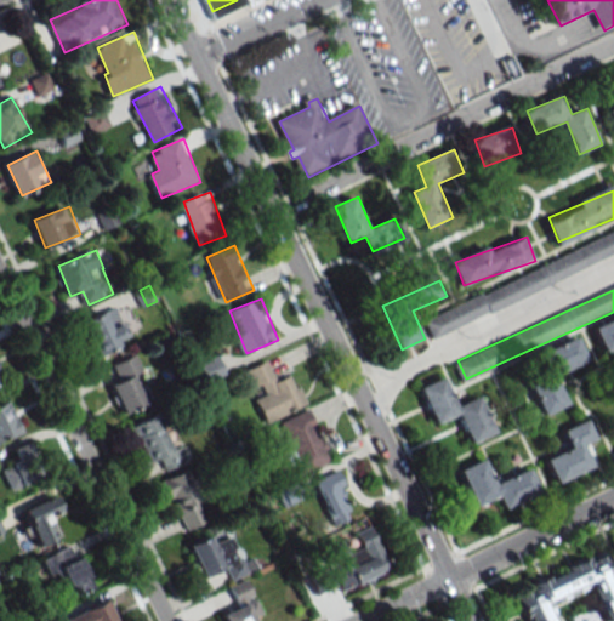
[(134,342),(121,308),(86,320),(98,354),(134,342)]
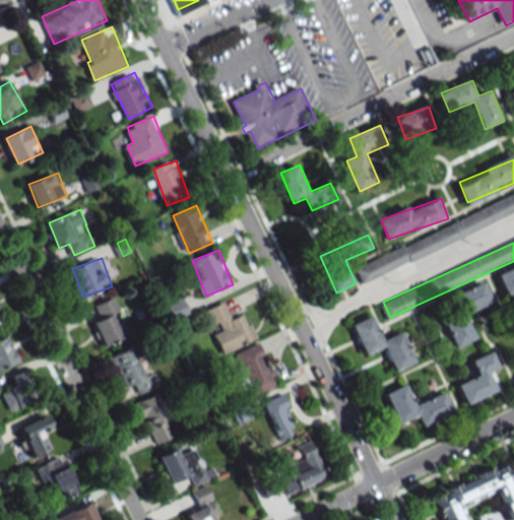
[(507,295),(513,291),(513,268),(499,274),(507,295)]
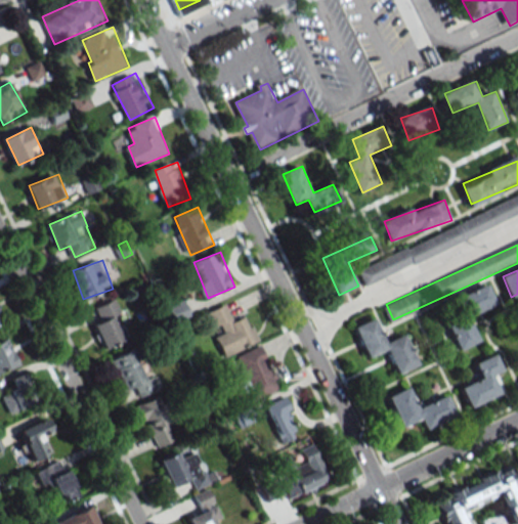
[(471,316),(499,305),(490,286),(441,307),(461,350),(481,341),(471,316)]
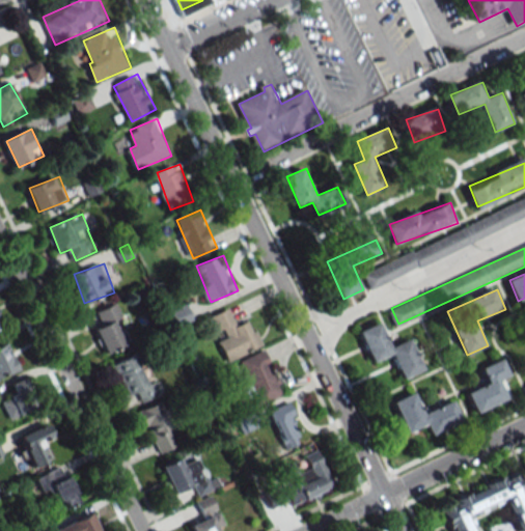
[(101,311),(106,326),(100,329),(108,352),(132,343),(118,305),(101,311)]
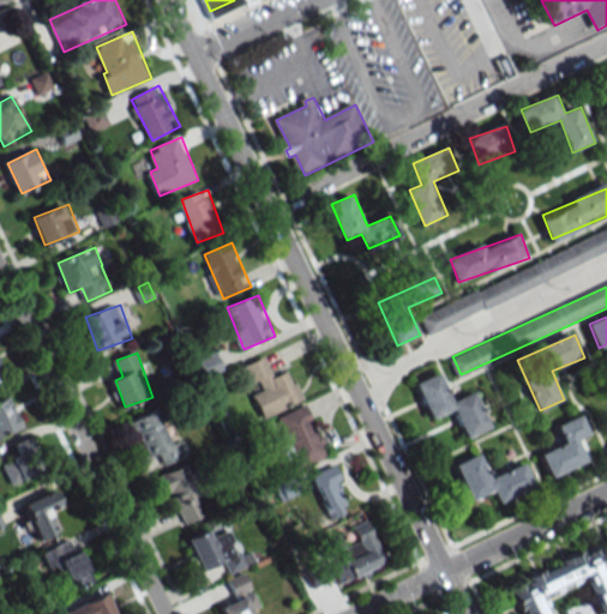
[(199,362),(208,379),(228,369),(221,353),(199,362)]
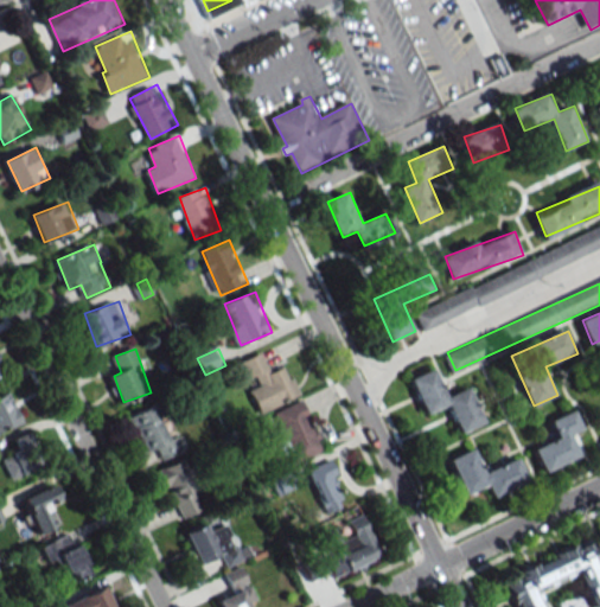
[(304,396),(291,365),(275,371),(267,352),(248,360),(259,387),(254,389),(263,413),(304,396)]
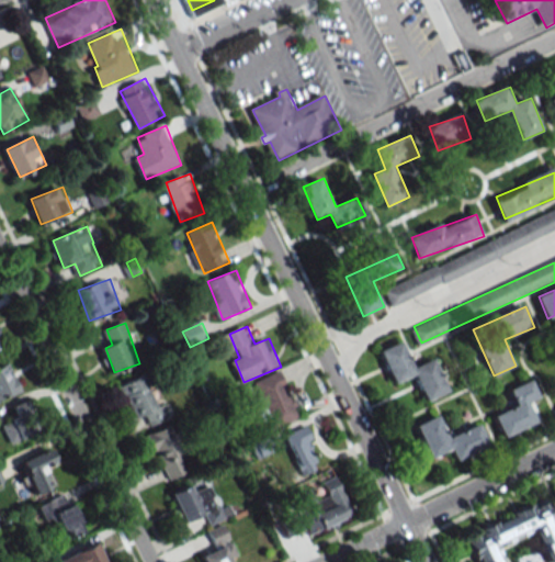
[(383,350),(396,384),(418,374),(429,401),(451,392),(437,358),(416,367),(405,341),(383,350)]
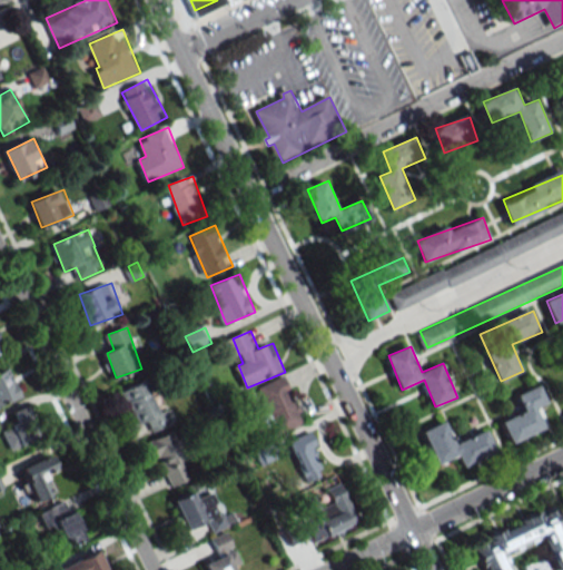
[(0,406),(25,395),(12,369),(0,374),(0,406)]
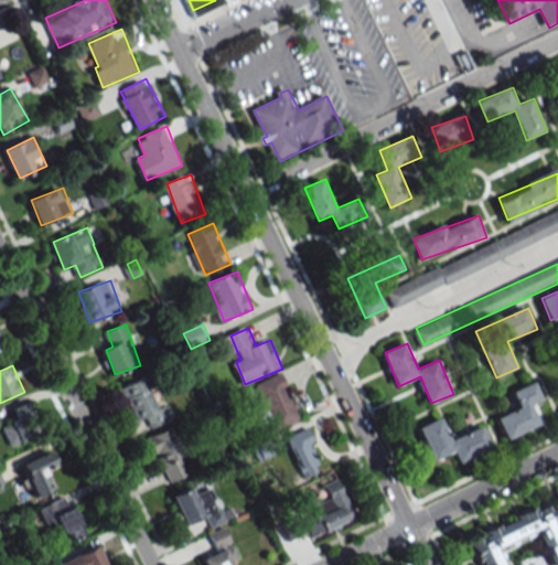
[(259,384),(270,409),(267,411),(277,433),(307,419),(285,372),(259,384)]
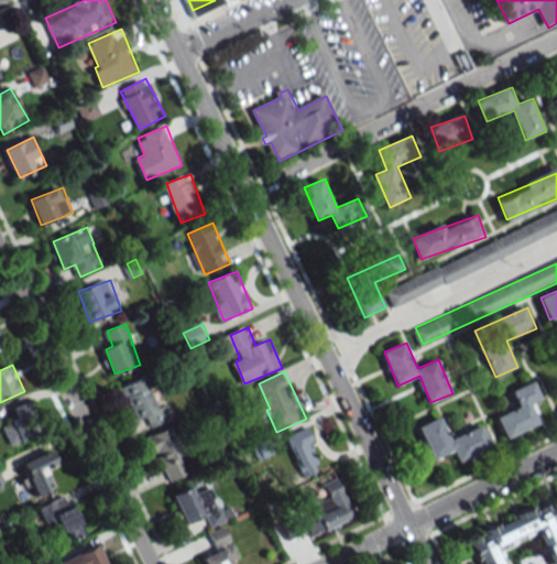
[(140,422),(150,418),(155,427),(178,418),(172,403),(160,409),(145,378),(124,388),(140,422)]
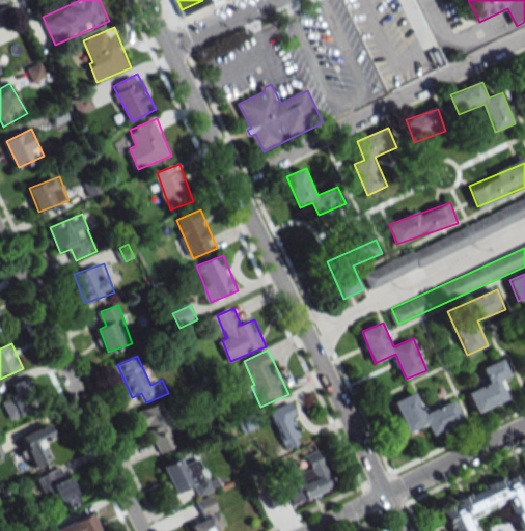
[(478,414),(510,398),(501,380),(513,374),(504,358),(482,368),(490,384),(469,393),(478,414)]
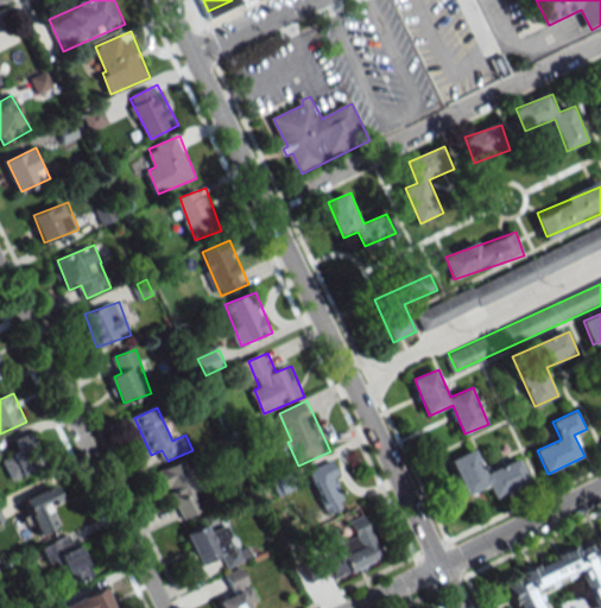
[(46,467),(33,434),(17,441),(21,453),(6,458),(14,480),(46,467)]
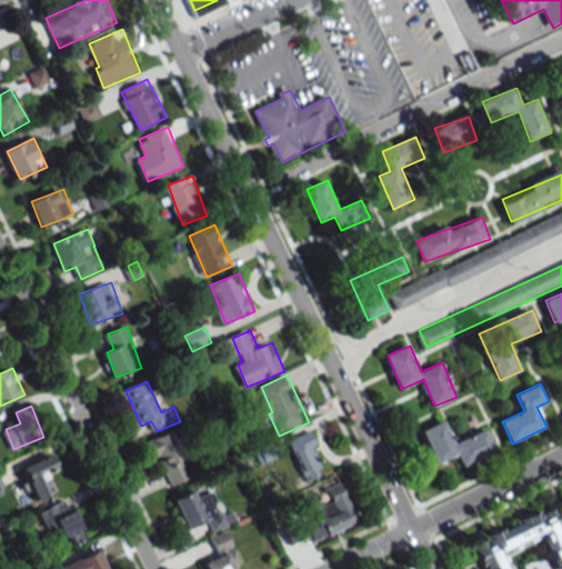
[(498,452),(489,429),(457,442),(448,421),(423,430),(438,465),(460,456),(464,466),(498,452)]
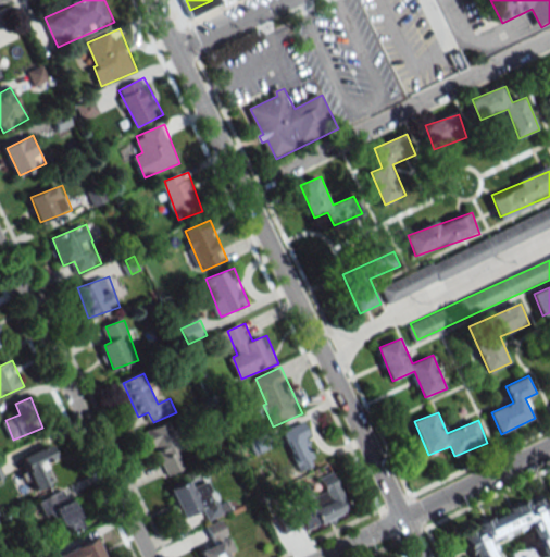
[(166,475),(189,468),(174,422),(151,430),(166,475)]
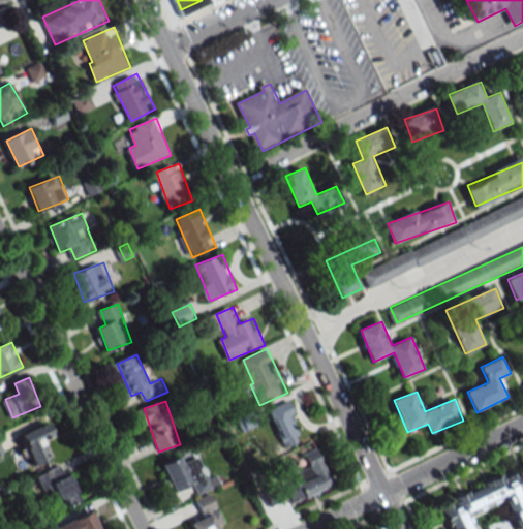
[(273,407),(284,442),(305,436),(294,401),(273,407)]
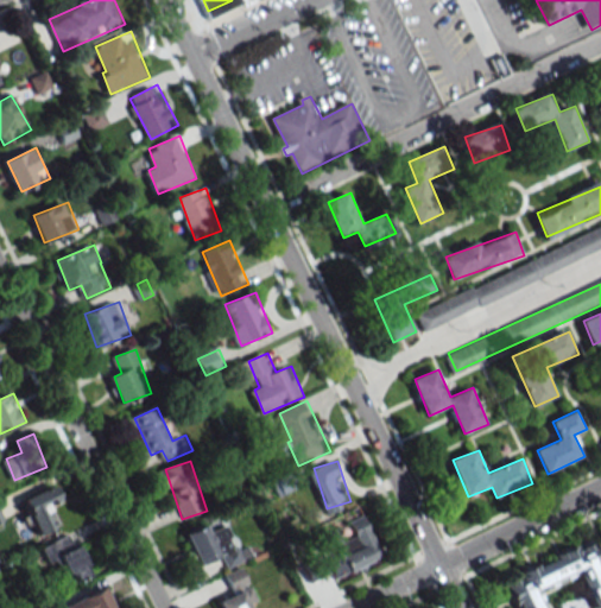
[(43,534),(62,525),(51,504),(64,498),(57,485),(25,500),(43,534)]
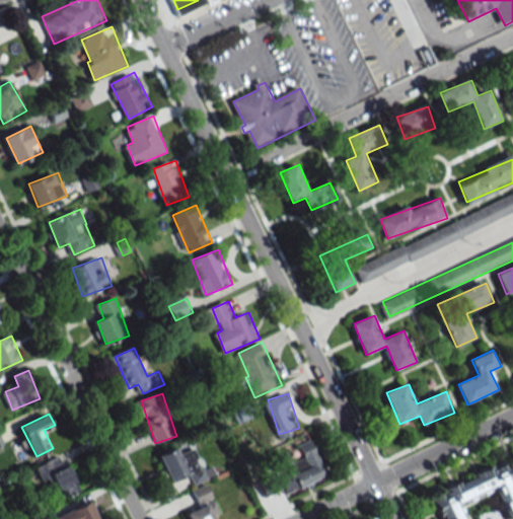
[(288,494),(330,476),(314,440),(302,445),(307,458),(296,463),(292,455),(282,459),(289,477),(283,480),(288,494)]
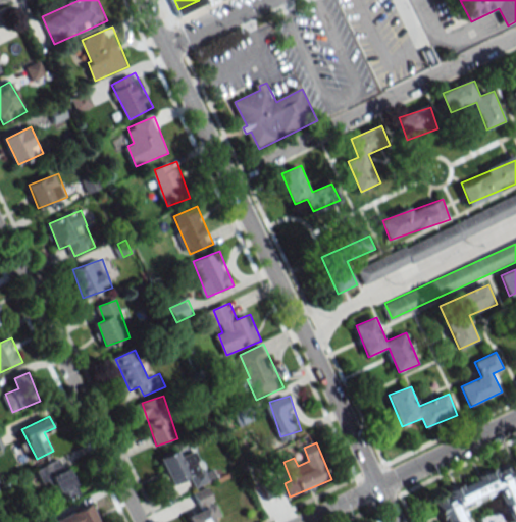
[(162,459),(174,485),(194,477),(199,488),(213,481),(199,451),(186,457),(182,450),(162,459)]
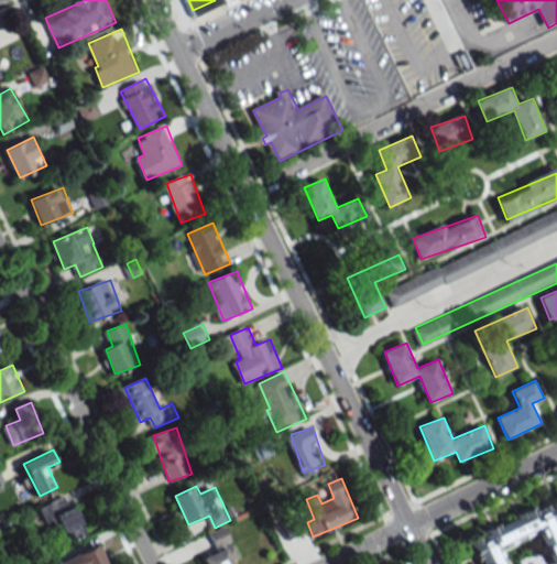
[(42,507),(48,524),(61,519),(69,541),(88,533),(73,495),(42,507)]
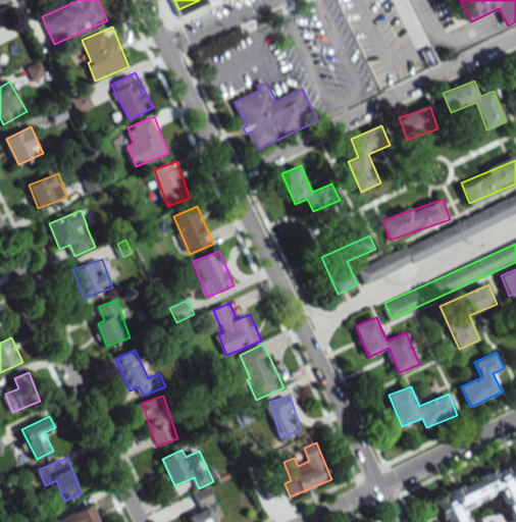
[(515,521),(514,521),(512,521),(499,491),(463,509),(469,521),(448,521),(446,519),(444,520),(436,506),(440,505),(437,501),(443,499),(441,494),(462,484),(464,487),(478,479),(477,476),(497,467),(498,469),(508,464),(511,470),(513,469),(515,473),(515,521)]
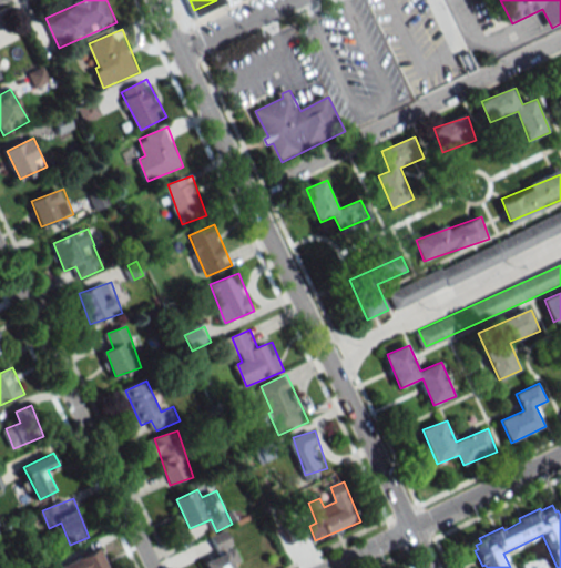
[(215,536),(223,555),(207,560),(210,567),(237,567),(237,566),(244,564),(231,530),(215,536)]
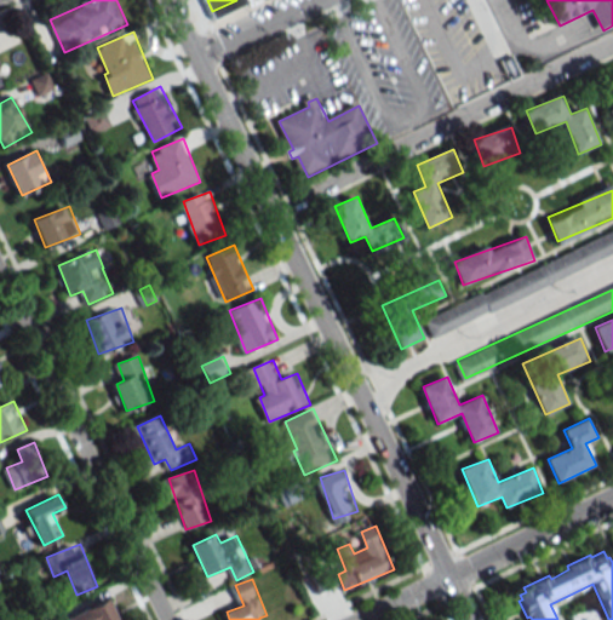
[(66,618),(66,619),(120,619),(112,598),(66,618)]
